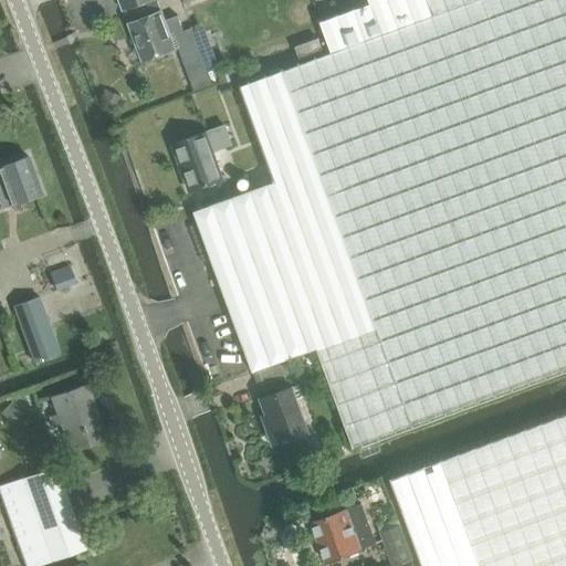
[(121,0),(125,11),(127,10),(132,23),(130,24),(138,45),(137,45),(138,50),(137,50),(139,56),(140,55),(143,60),(143,59),(144,61),(177,49),(171,35),(184,31),(178,17),(166,21),(163,12),(157,0),(121,0)]
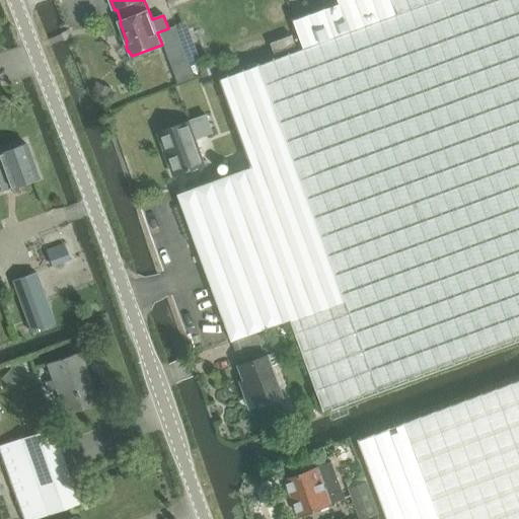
[(228,175),(178,194),(233,341),(257,332),(292,319),(324,409),(435,368),(518,337),(518,0),(339,0),(341,2),(295,18),(305,47),(221,78),(253,165),(228,174),(228,175)]
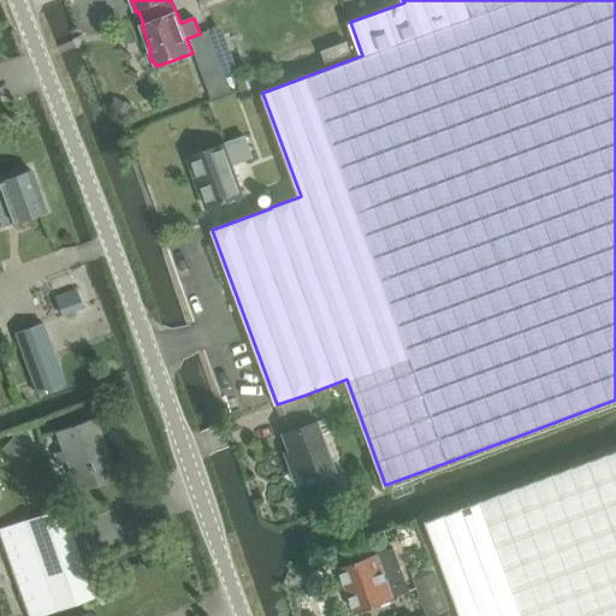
[(351,54),(347,41),(321,49),(326,64),(351,54)]
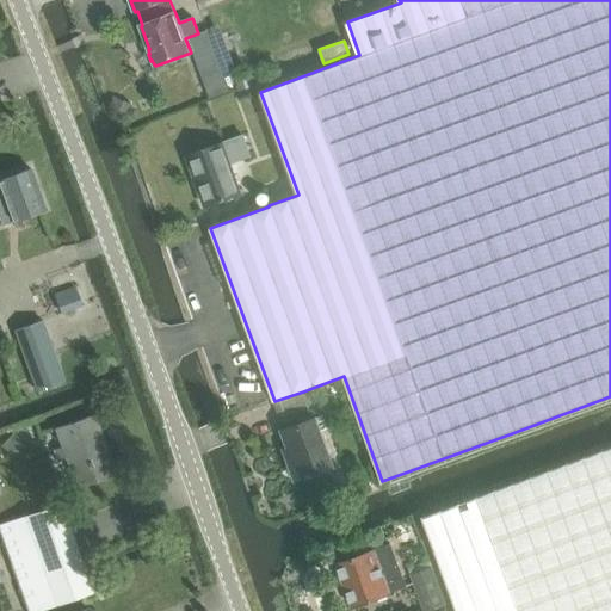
[(224,81),(207,87),(211,102),(229,94),(224,81)]
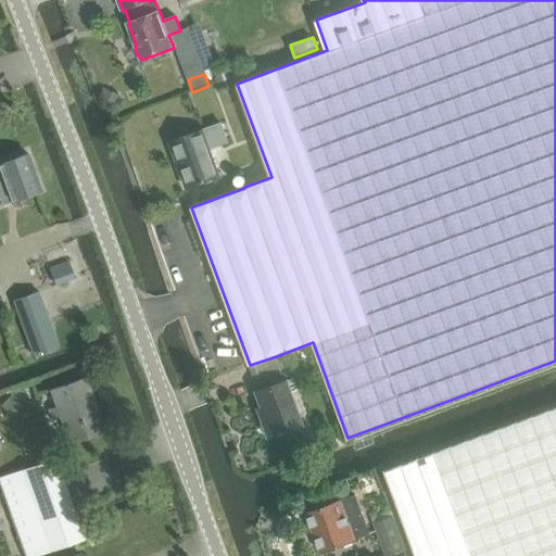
[(104,99),(118,104),(122,96),(108,90),(104,99)]
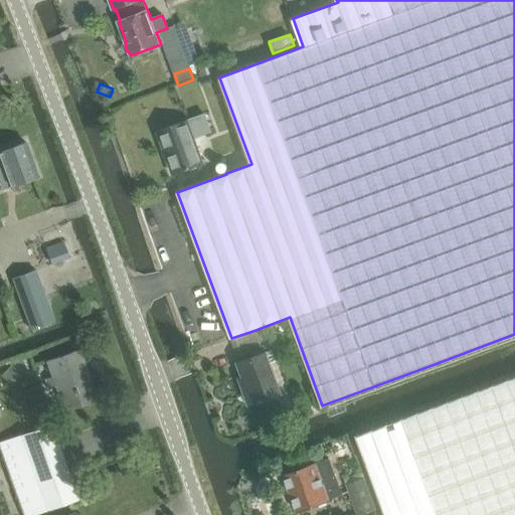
[(205,115),(158,132),(174,173),(203,163),(193,137),(211,131),(205,115)]
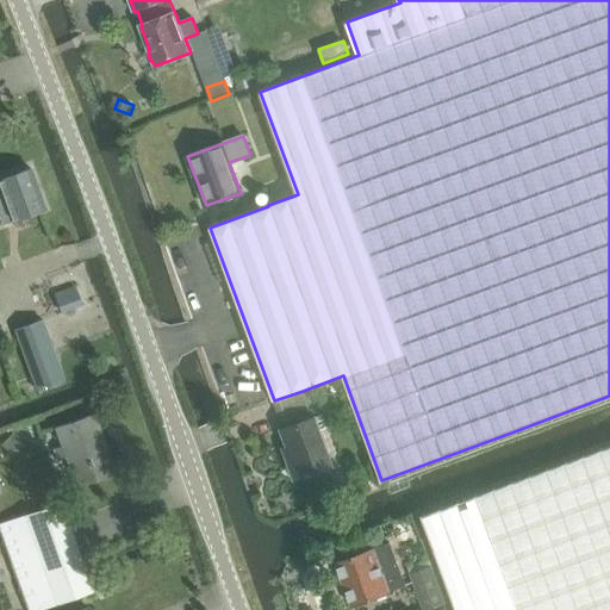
[(30,169),(0,180),(0,221),(1,224),(44,209),(30,169)]
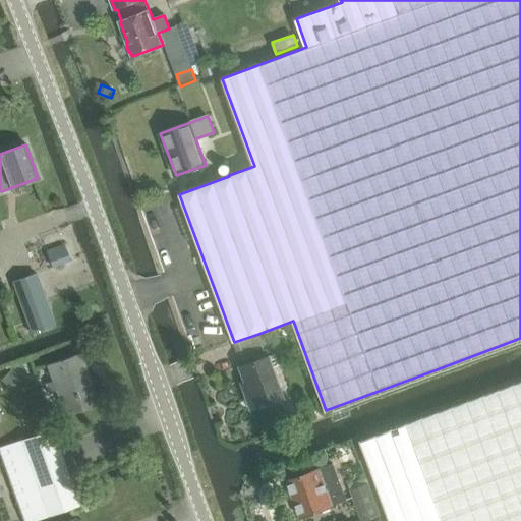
[(64,244),(46,250),(52,268),(70,261),(64,244)]
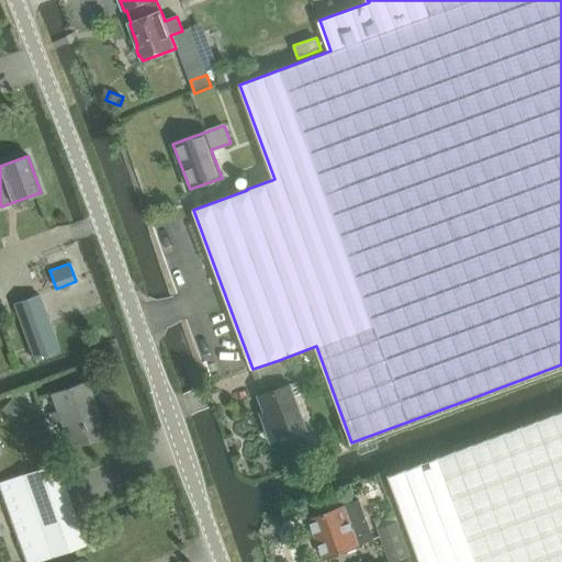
[(13,304),(34,360),(59,350),(40,294),(13,304)]
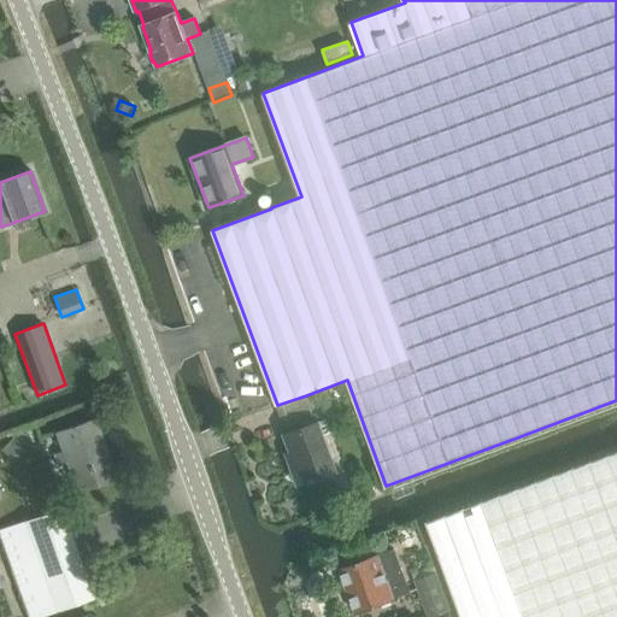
[(313,397),(307,399),(306,395),(277,405),(286,428),(313,417),(311,410),(317,407),(313,397)]
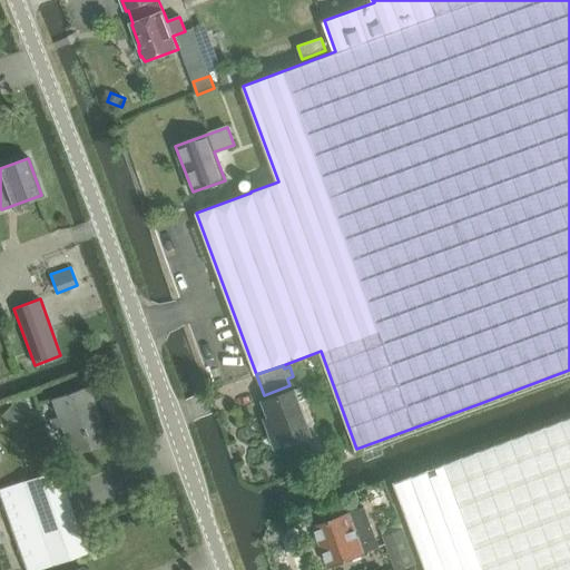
[(295,390),(264,402),(274,428),(269,430),(276,449),(313,435),(301,403),(308,400),(303,386),(295,390)]
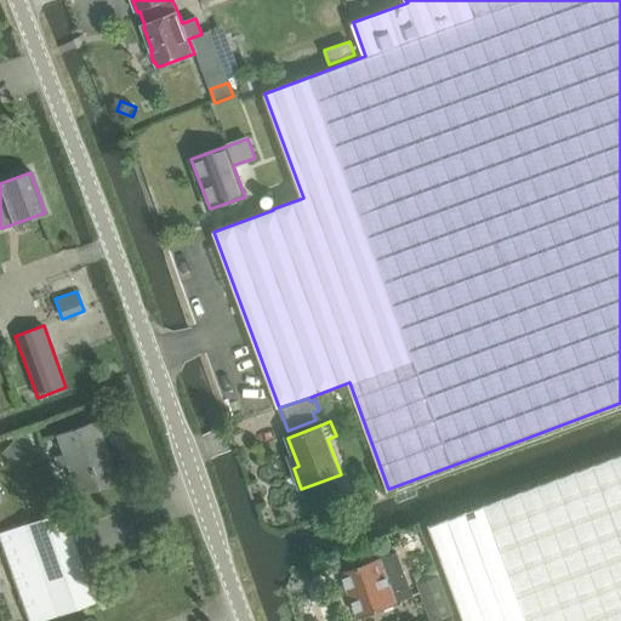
[(95,422),(58,436),(64,454),(56,456),(60,467),(68,463),(80,495),(115,482),(95,422)]
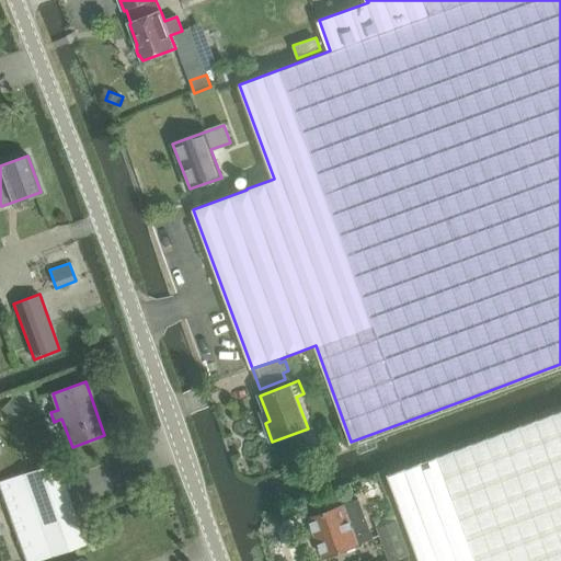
[(14,398),(3,409),(13,419),(24,408),(14,398)]
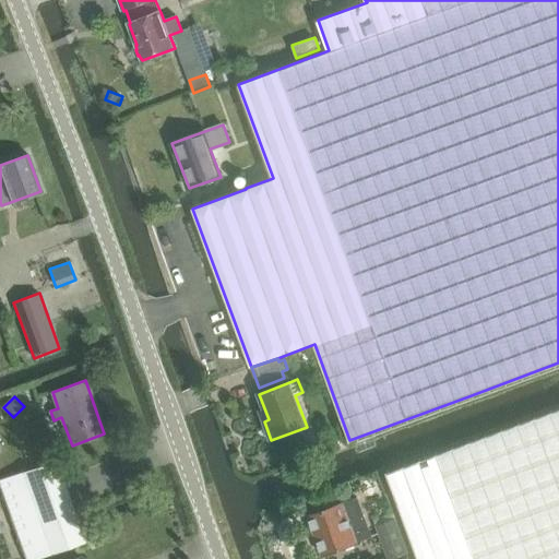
[(0,479),(0,488),(25,558),(38,558),(50,555),(85,543),(56,460),(22,472),(0,479)]
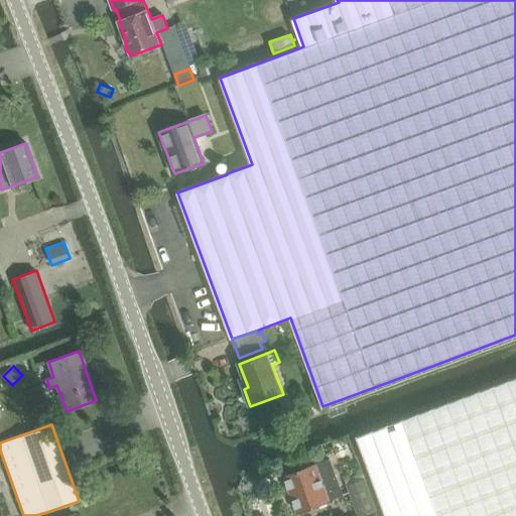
[(298,512),(328,501),(328,500),(343,495),(330,460),(285,476),(298,512)]
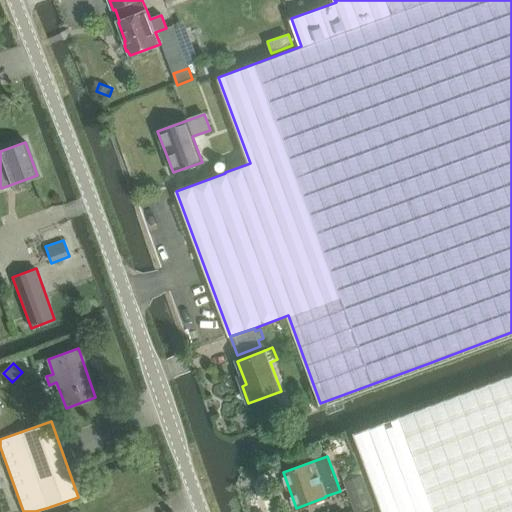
[(345,482),(355,511),(357,511),(374,506),(363,476),(345,482)]
